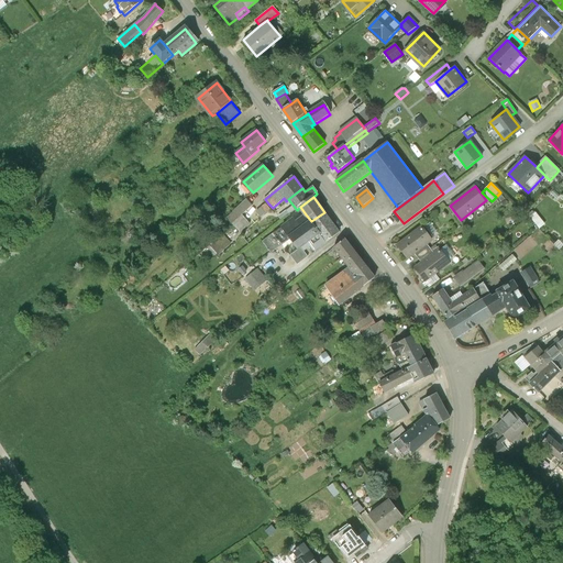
[(252,206),(245,200),(233,211),(239,218),(241,216),(252,206)]
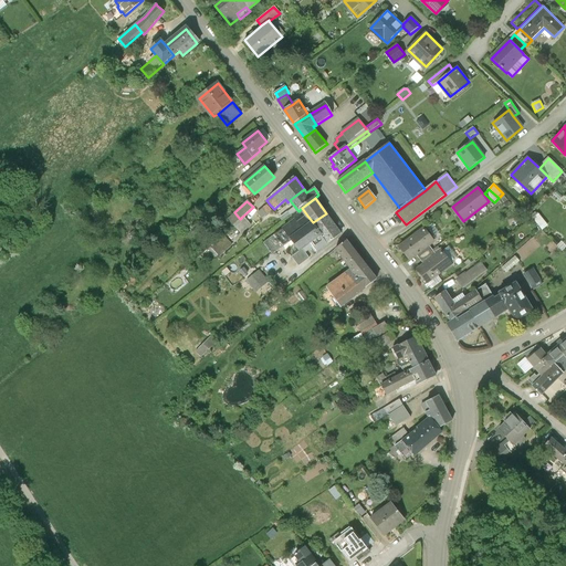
[(274,209),(270,205),(258,215),(262,219),(274,209)]
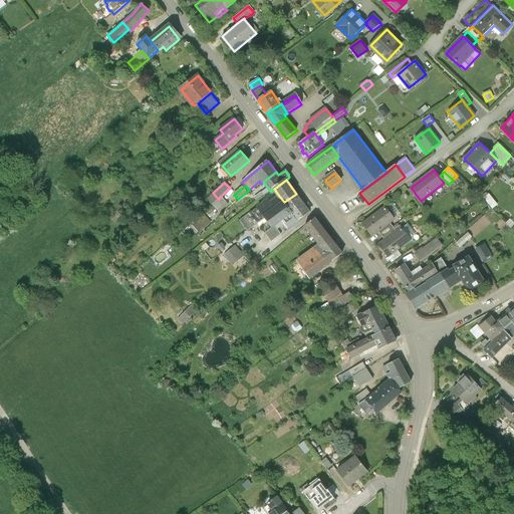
[(229,205),(220,197),(218,199),(213,193),(207,199),(220,213),(229,205)]
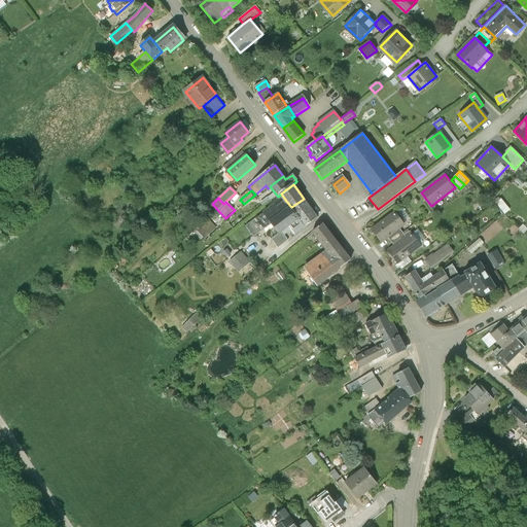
[(318,218),(304,199),(291,207),(300,218),(306,226),(318,218)]
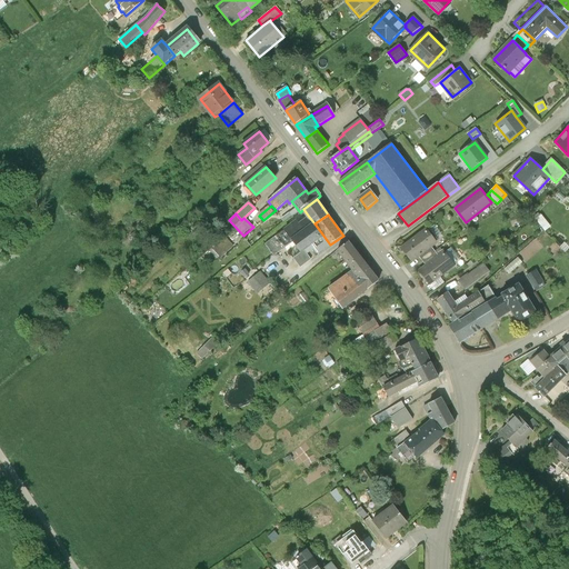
[(293,240),(315,223),(309,217),(300,223),(298,221),(286,230),(293,240)]
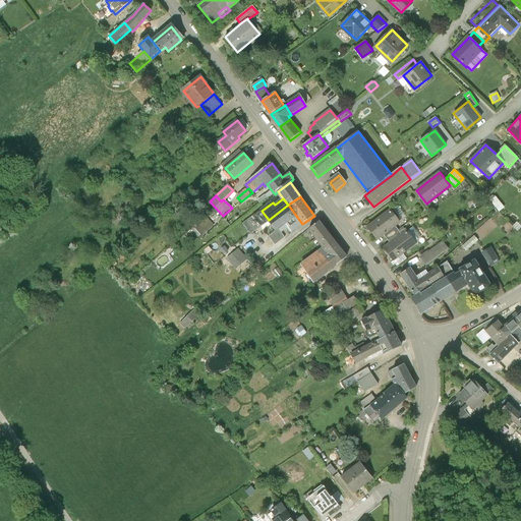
[(285,224),(296,216),(288,205),(269,220),(277,231),(278,229),(285,224)]
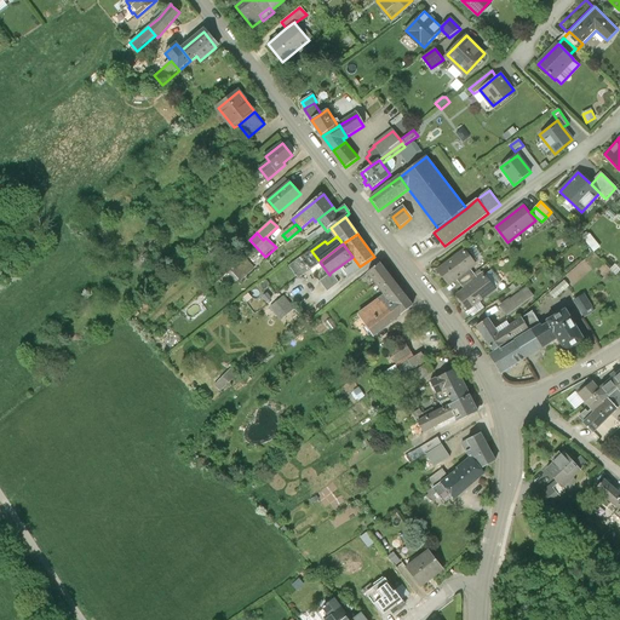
[(476,264),(464,250),(437,269),(448,285),(457,279),(470,268),(476,264)]
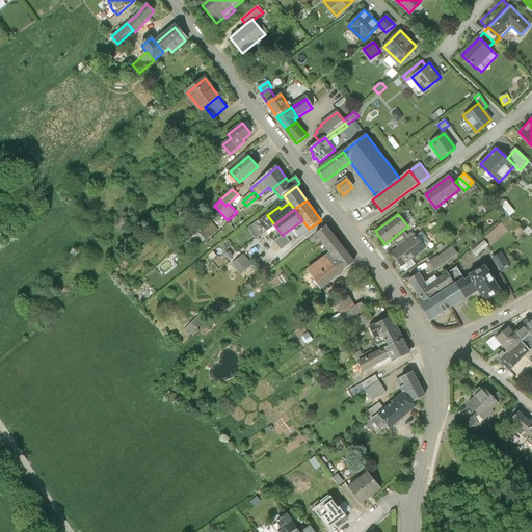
[(274,224),(267,215),(248,229),(256,239),(274,224)]
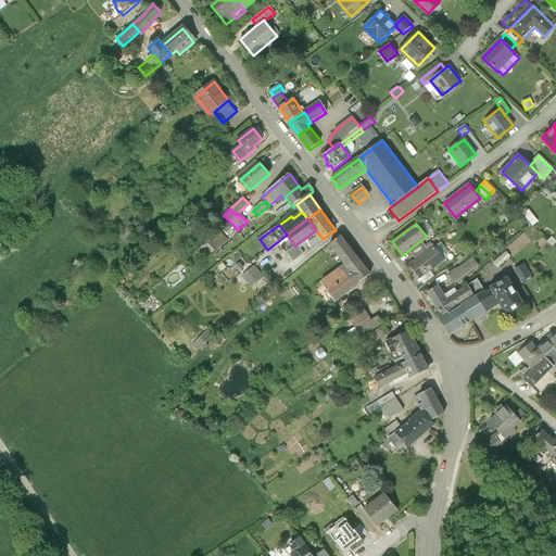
[(311,248),(323,239),(316,230),(304,239),(311,248)]
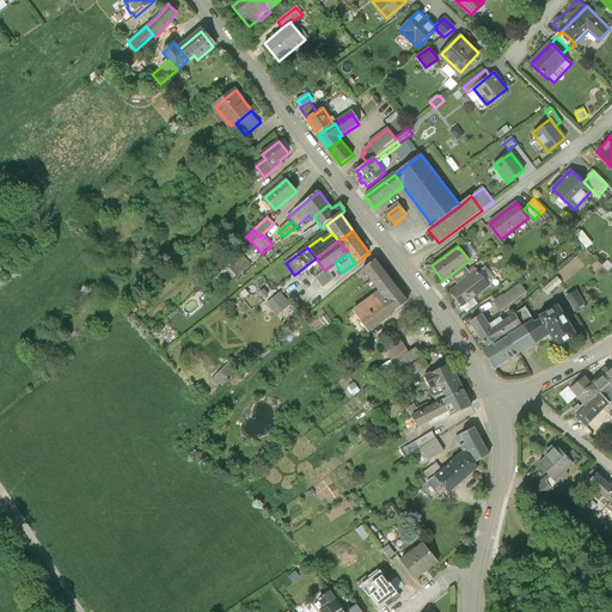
[(362,273),(378,292),(379,293),(392,283),(375,262),(362,273)]
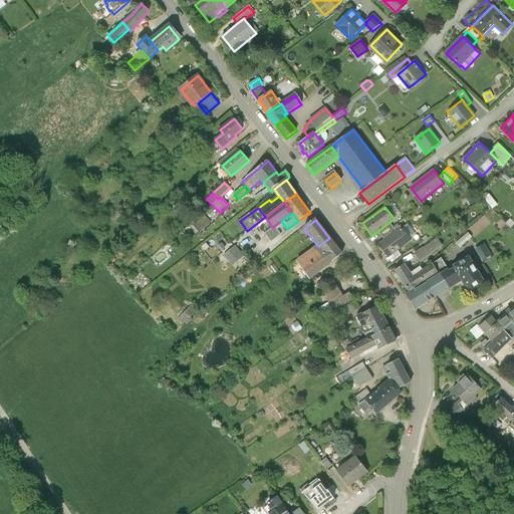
[(390,222),(378,231),(384,239),(396,231),(390,222)]
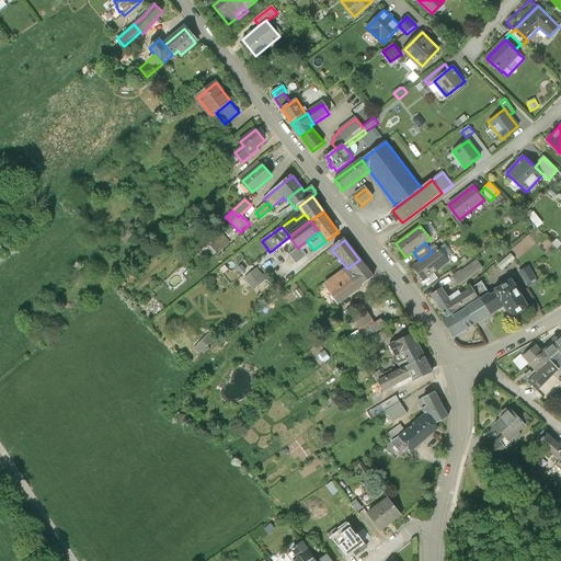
[(307,256),(299,247),(298,249),(289,255),(297,264),(307,256)]
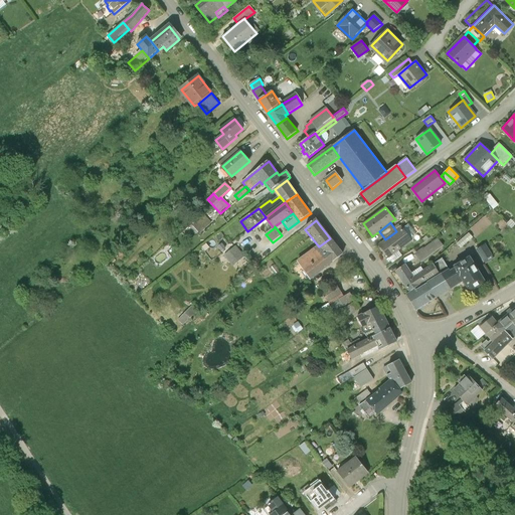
[(411,240),(402,227),(396,231),(385,239),(379,244),(389,258),(397,251),(411,240)]
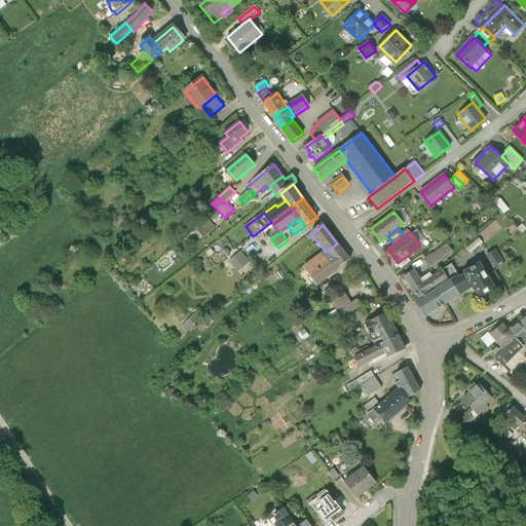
[(478,239),(466,251),(471,254),(482,243),(478,239)]
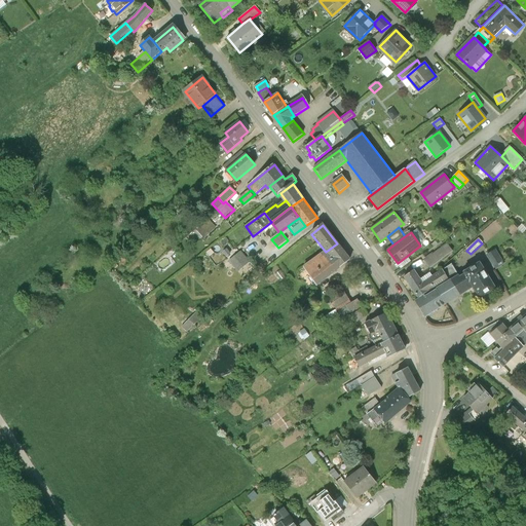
[(349,260),(337,243),(326,252),(325,251),(303,266),(316,284),(349,260)]
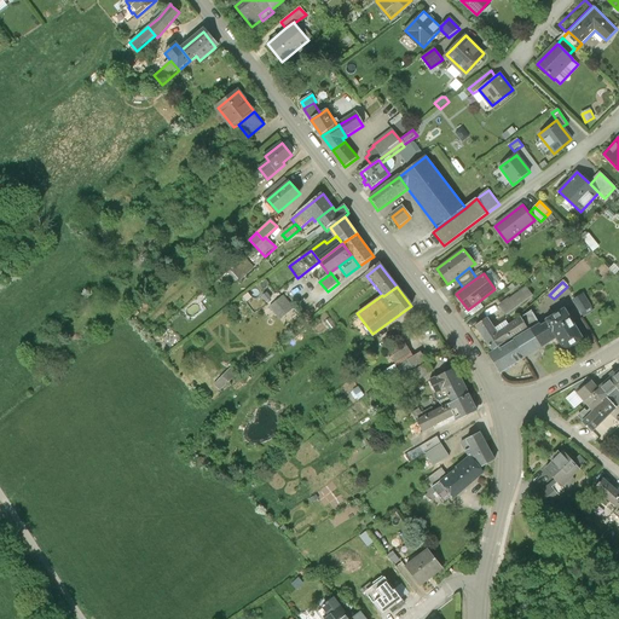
[(526,287),(499,305),(507,314),(532,295),(526,287)]
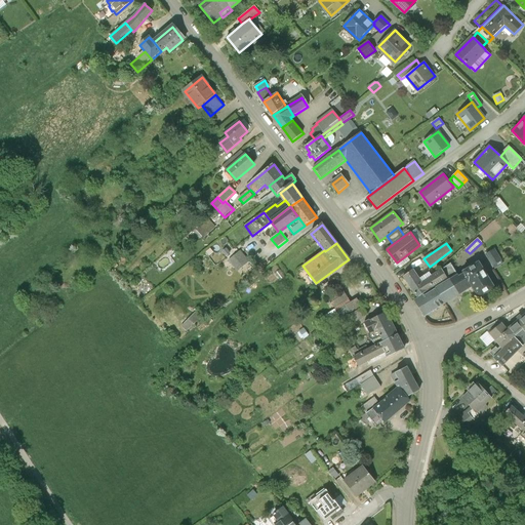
[(495,249),(486,254),(492,266),(493,265),(501,260),(495,249)]
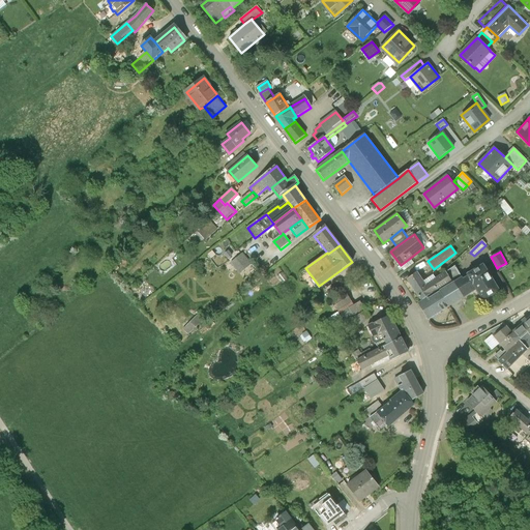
[(251,264),(242,255),(230,264),(238,273),(251,264)]
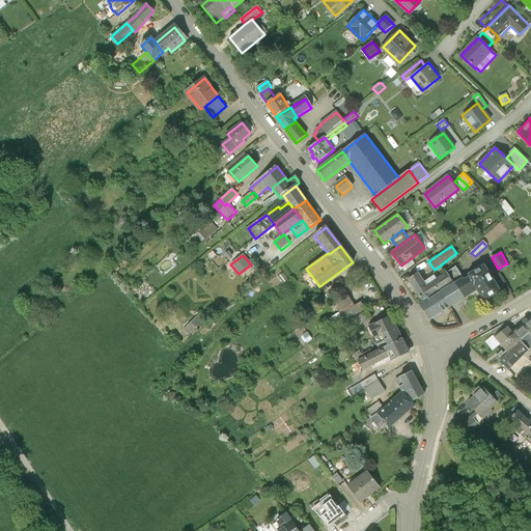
[(413,263),(410,259),(401,266),(404,270),(413,263)]
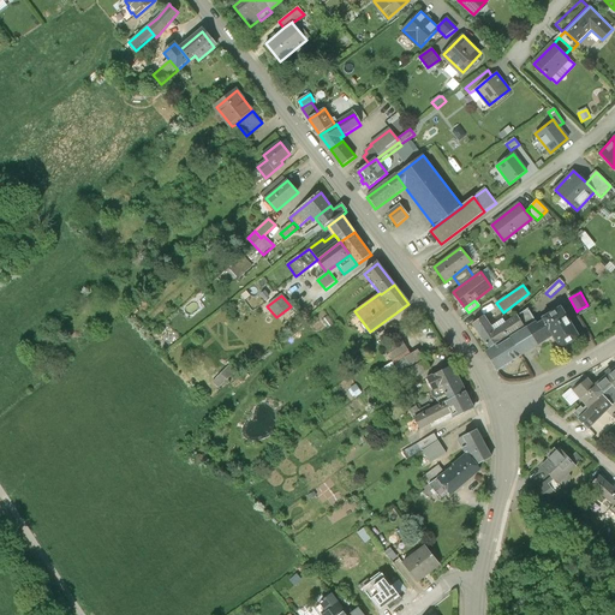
[(587,305),(578,310),(580,315),(590,309),(587,305)]
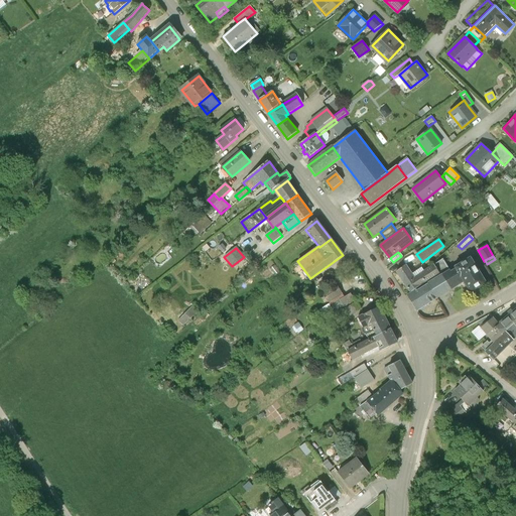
[(472,257),(456,266),(457,267),(465,281),(471,291),(487,282),(472,257)]
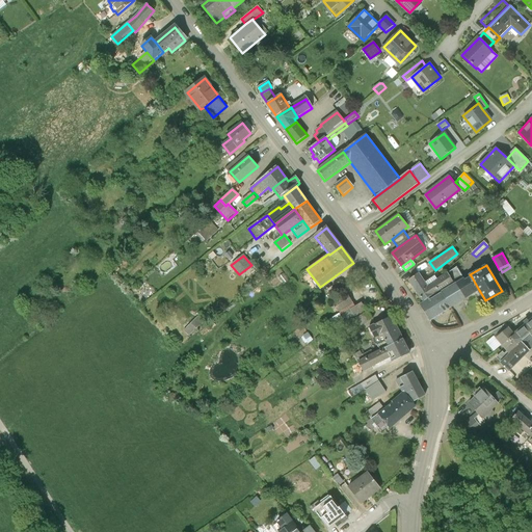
[(457,267),(448,272),(456,284),(464,278),(457,267)]
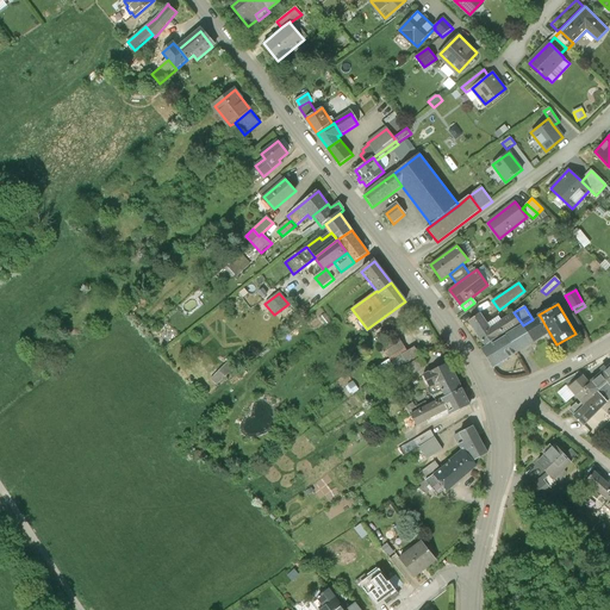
[(470,321),(487,348),(508,335),(523,325),(514,312),(491,328),(481,313),(470,321)]
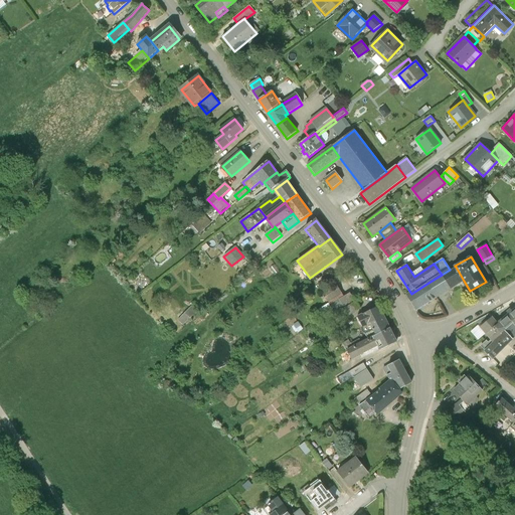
[(438,297),(464,281),(456,267),(450,270),(442,275),(428,283),(438,297)]
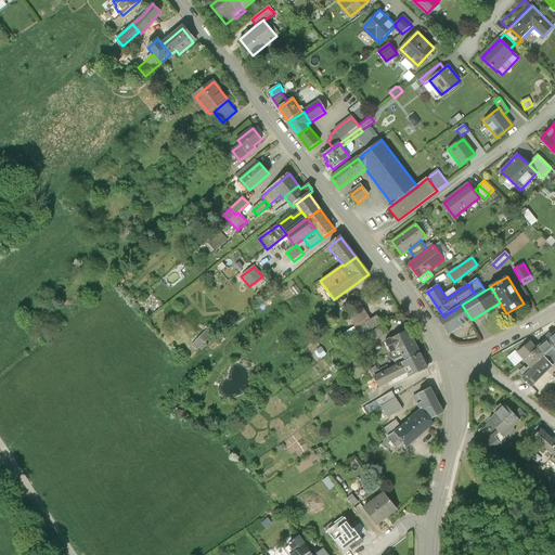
[(472,320),(462,305),(443,317),(438,319),(448,334),(472,320)]
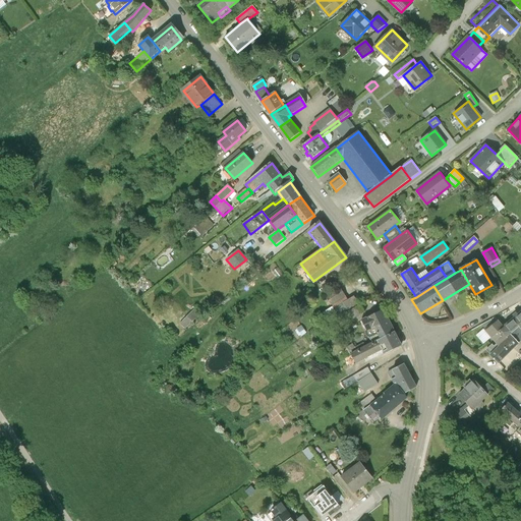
[(346,298),(339,287),(329,293),(336,304),(346,298)]
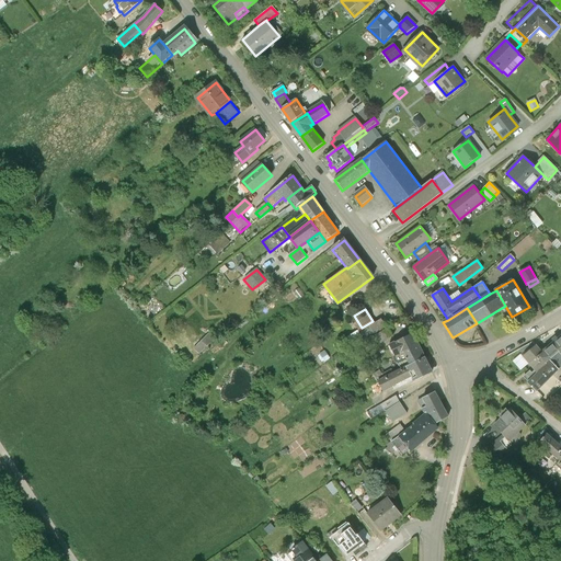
[(387,328),(381,319),(361,331),(366,341),(373,336),(387,328)]
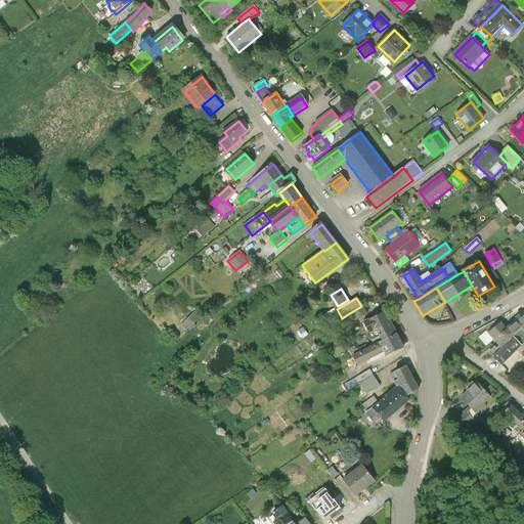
[(363,305),(361,306),(348,314),(353,321),(367,313),(363,305)]
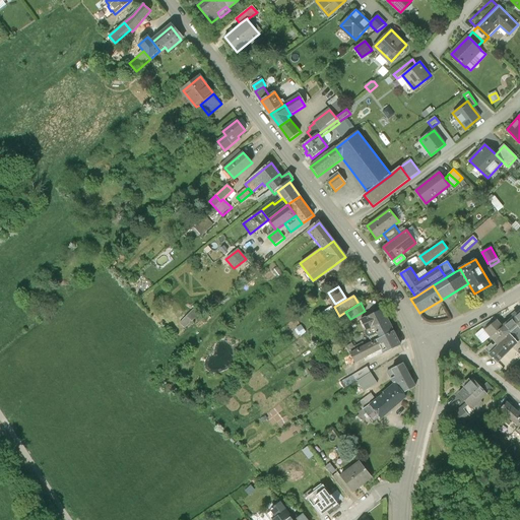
[(327,322),(336,316),(332,309),(323,314),(327,322)]
